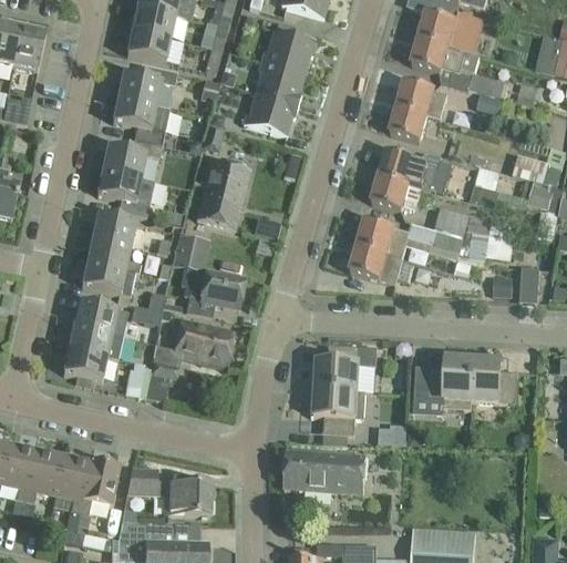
[(138,0),(137,8),(175,16),(178,0),(138,0)]
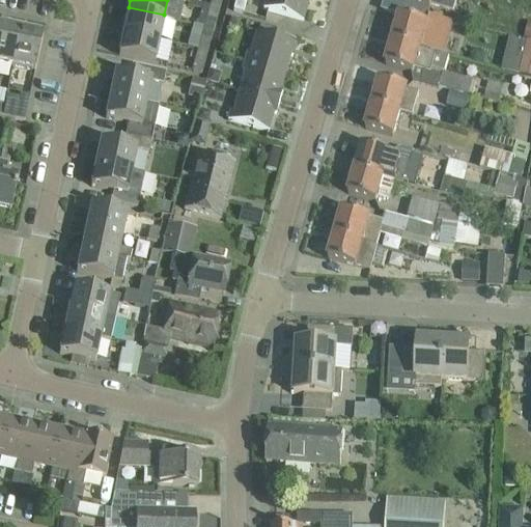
[(236,0),(234,10),(243,12),(247,0),(236,0)]
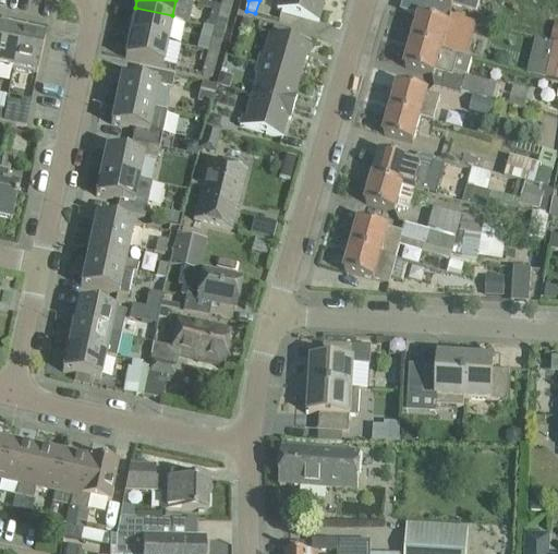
[(319,4),(320,0),(277,0),(276,5),(318,17),(322,5),(319,4)]
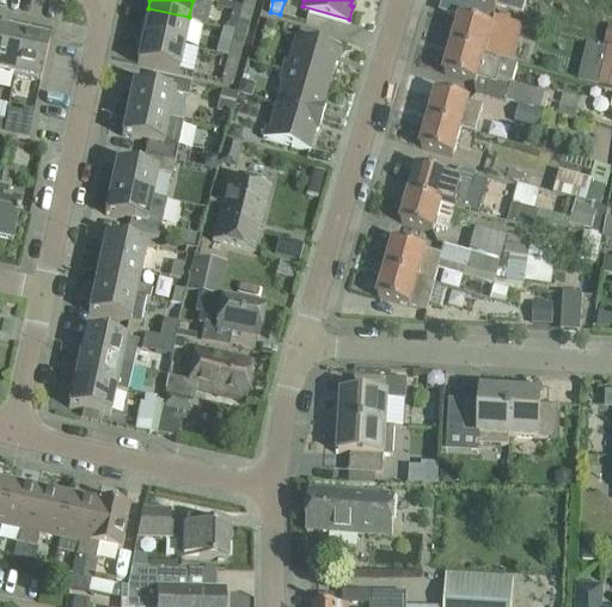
[(477,0),(487,2),(495,5),(496,1),(522,10),(525,0),(477,0)]
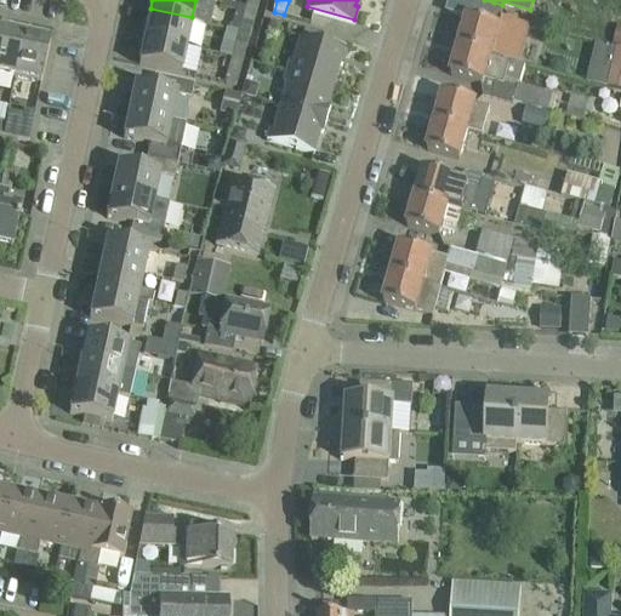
[(250,30),(257,5),(245,3),(238,28),(250,30)]
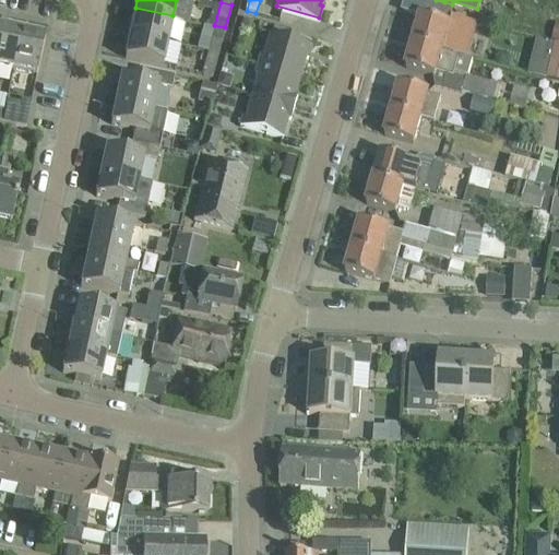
[(168,38),(173,15),(135,8),(130,31),(168,38)]
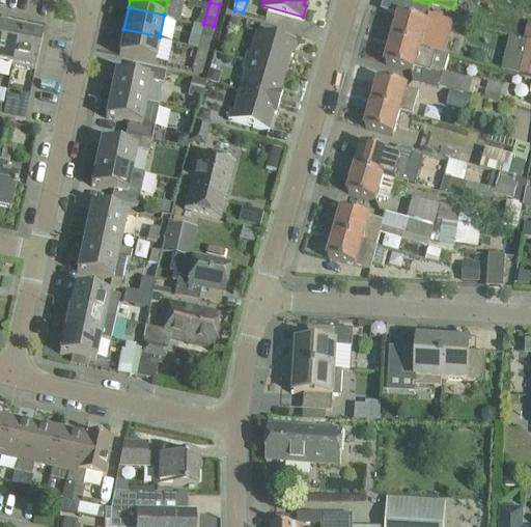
[(435,49),(435,48),(441,27),(446,29),(450,18),(435,14),(426,20),(399,11),(392,36),(435,49)]
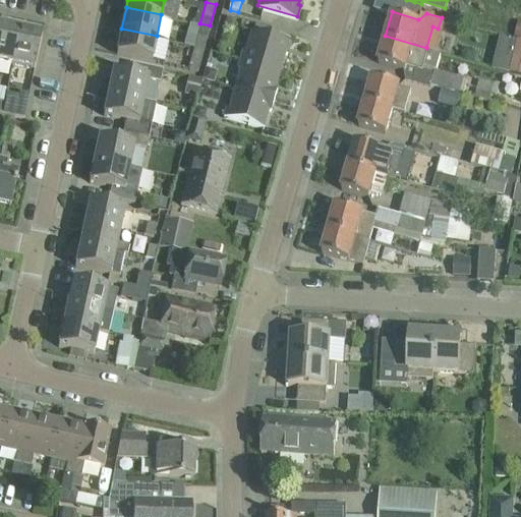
[(0,59),(12,62),(20,27),(0,22),(0,59)]
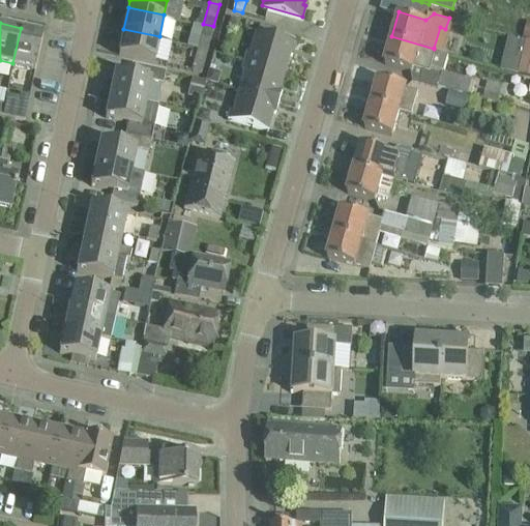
[(203,24),(197,45),(207,47),(213,26),(203,24)]
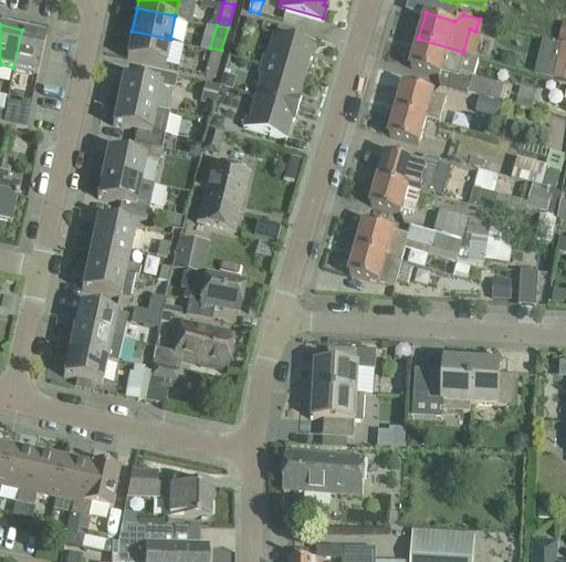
[(22,30),(13,68),(38,73),(45,34),(22,30)]
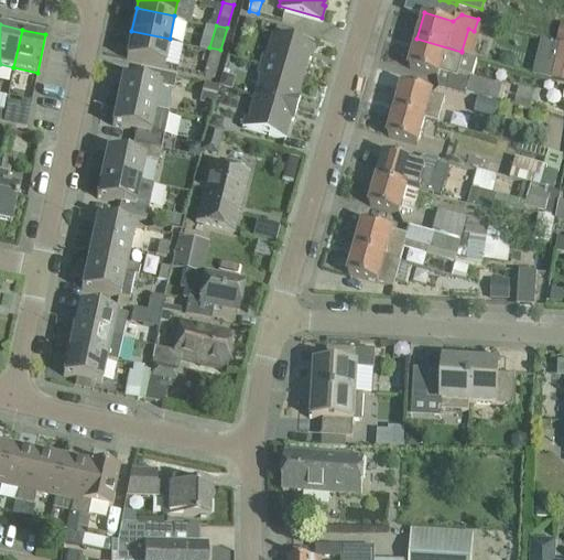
[(164,63),(170,39),(131,31),(127,55),(164,63)]
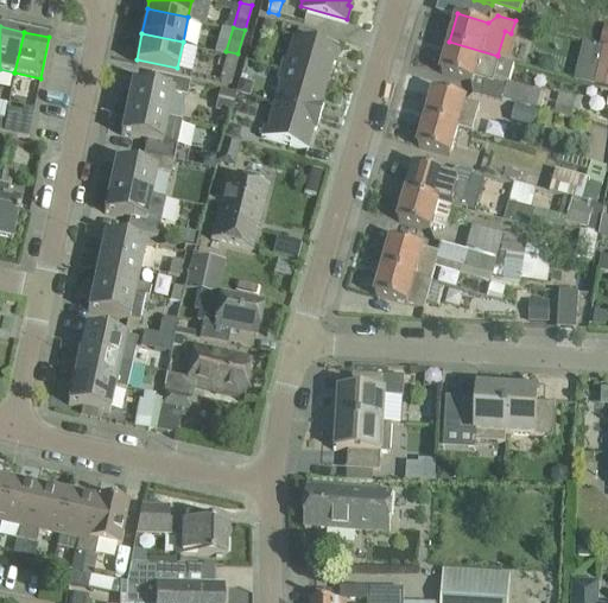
[(335,61),(339,46),(292,33),(285,57),(282,57),(279,65),(327,80),(333,59),(335,61)]
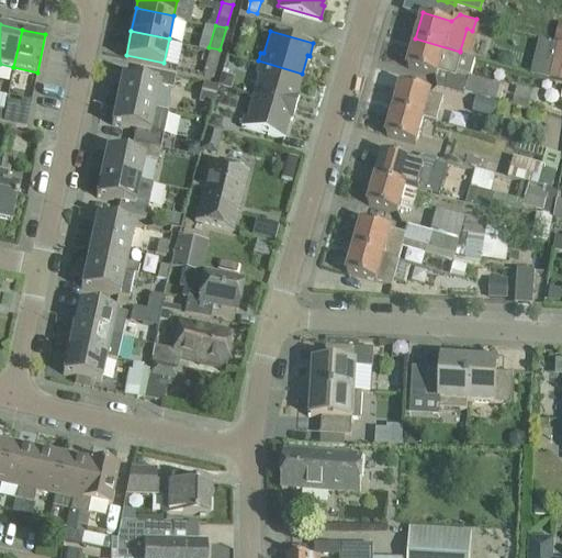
[(474,55),(460,51),(460,52),(415,38),(407,64),(438,73),(436,81),(463,89),(463,88),(499,98),(499,97),(501,97),(506,78),(493,74),(492,80),(469,74),(474,55)]
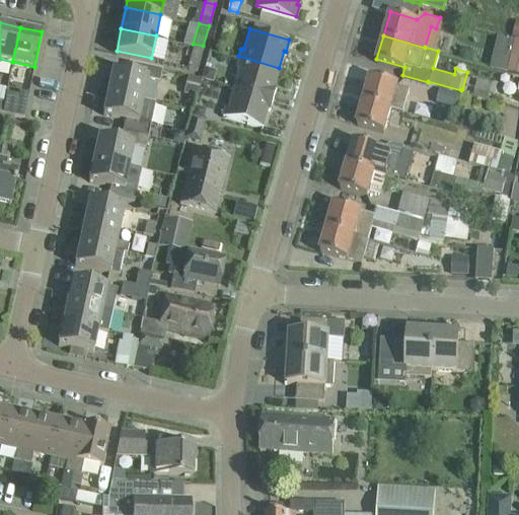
[(518,72),(518,38),(511,35),(507,55),(504,69),(518,72)]
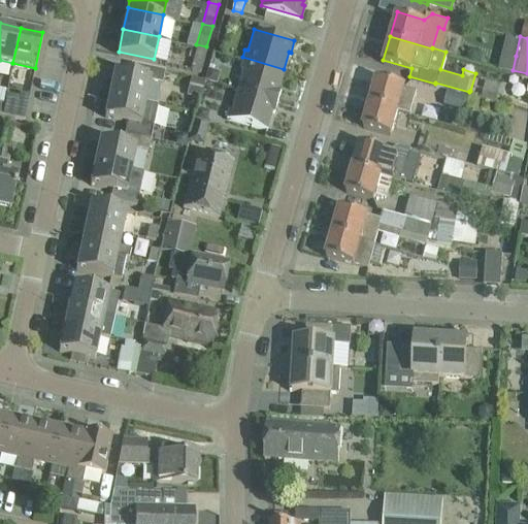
[(200,69),(206,46),(196,44),(191,67),(200,69)]
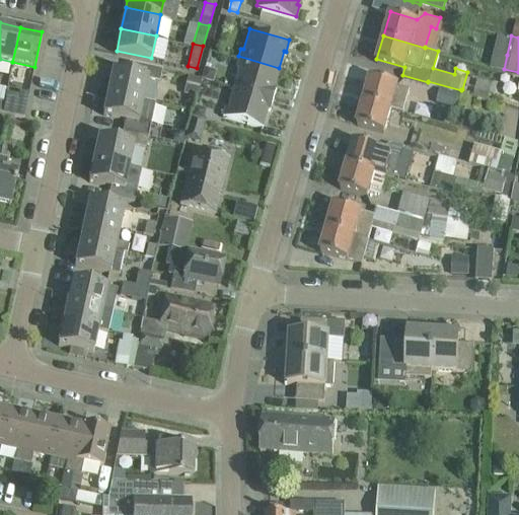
[(493,52),(490,66),(504,69),(507,55),(493,52)]
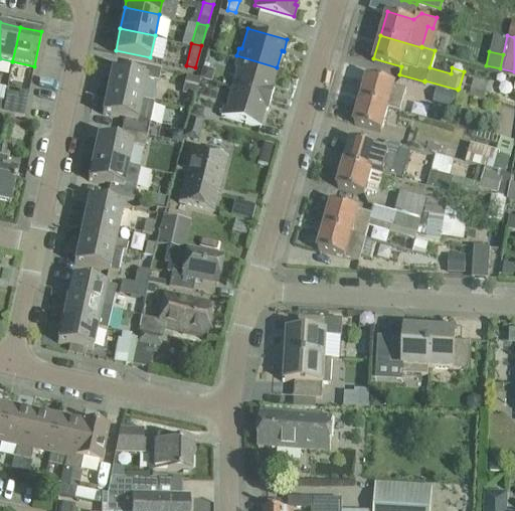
[(272,86),(277,67),(236,55),(233,65),(236,66),(231,84),(271,97),(274,86),(272,86)]
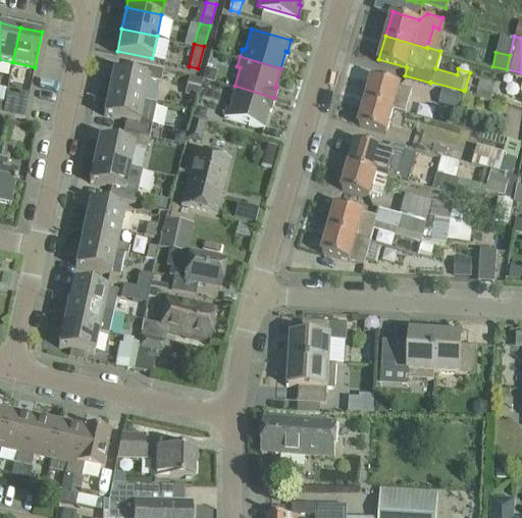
[(113,68),(108,91),(156,101),(144,98),(149,78),(161,81),(163,67),(138,62),(135,73),(113,68)]
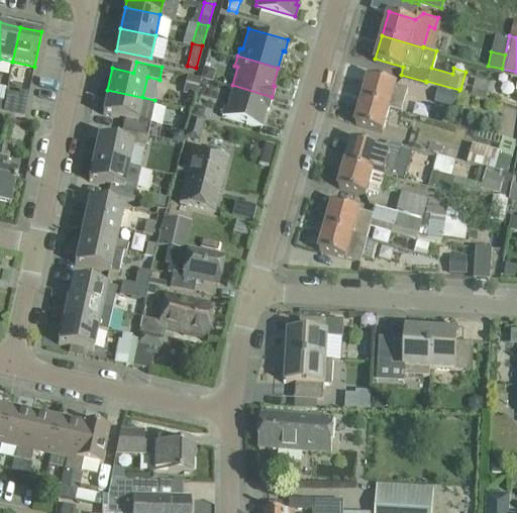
[(204,65),(201,76),(212,79),(215,68),(204,65)]
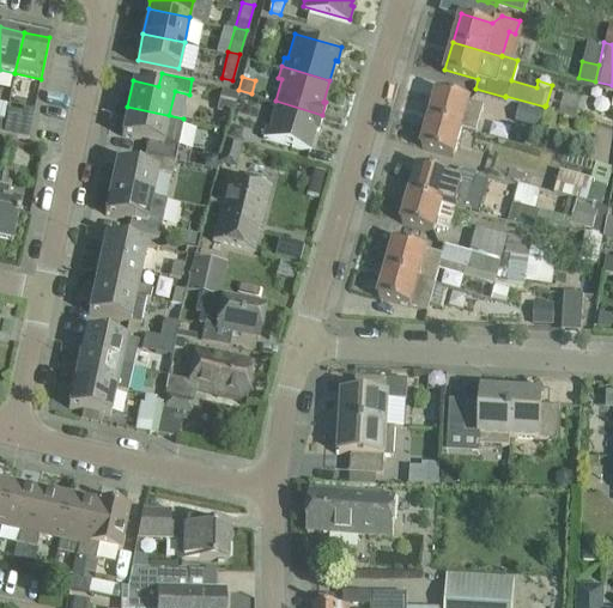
[(217,108),(232,111),(237,89),(222,85),(217,108)]
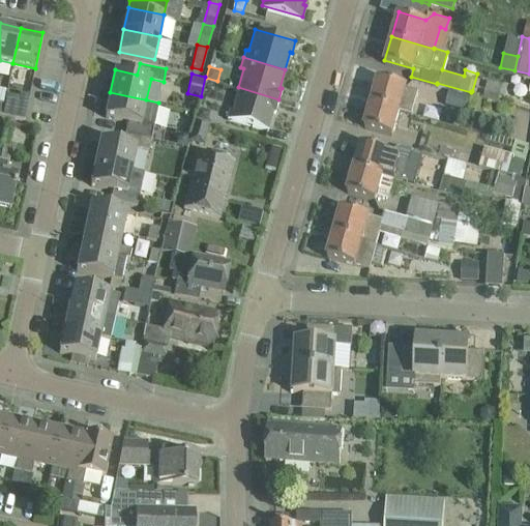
[(378,76),(371,100),(399,108),(399,107),(411,111),(417,87),(378,76)]
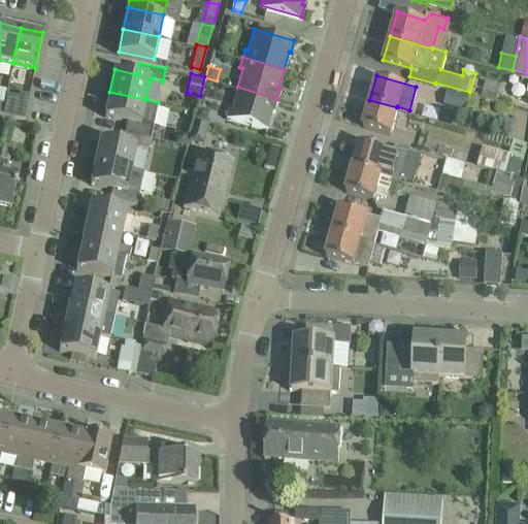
[(485,77),(481,95),(495,98),(500,82),(485,77)]
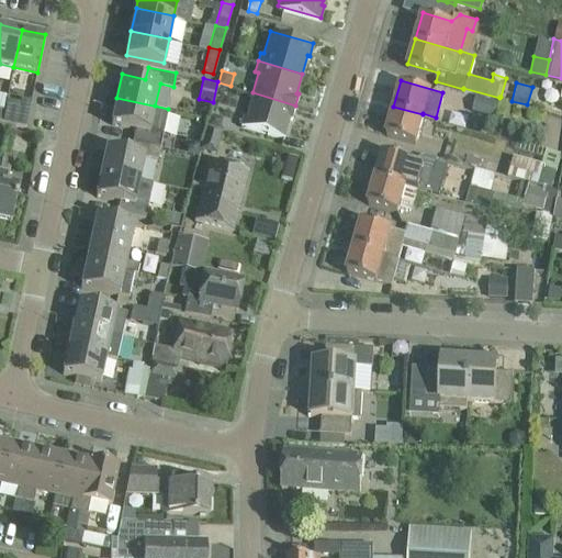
[(240,124),(283,136),(290,116),(292,116),(295,105),(253,92),(246,114),(244,113),(240,124)]
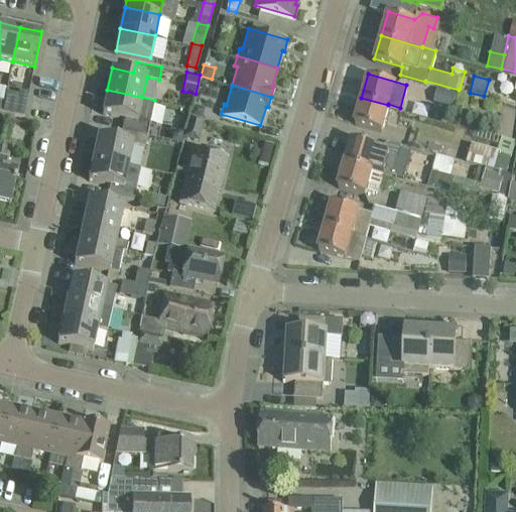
[(457,90),(436,85),(433,99),(453,104),(457,90)]
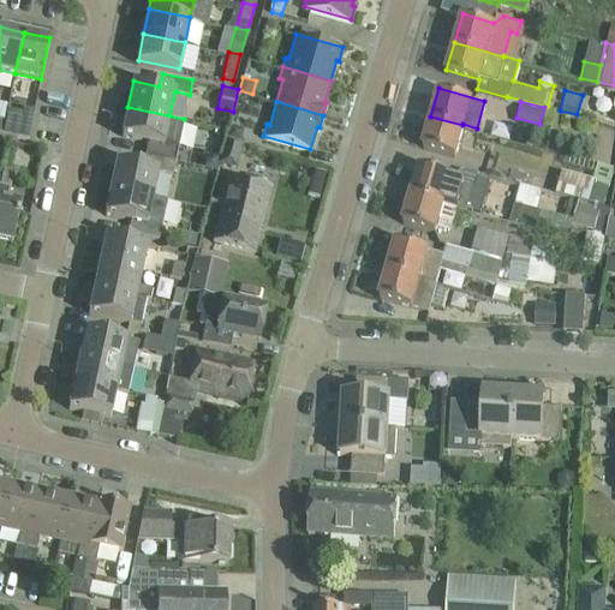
[(175,159),(184,119),(127,107),(123,133),(148,138),(145,153),(175,159)]
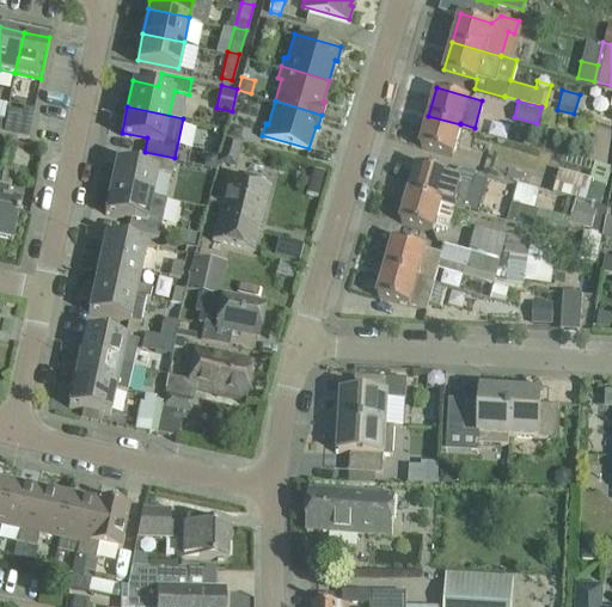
[(452,153),(460,124),(428,116),(421,143),(444,151),(452,153)]
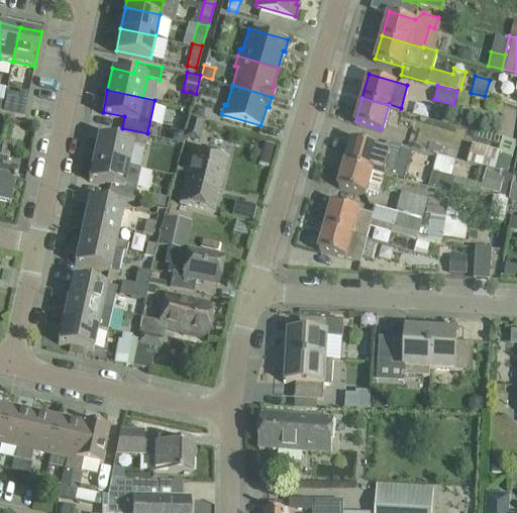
[(4,99),(2,109),(14,112),(16,102),(4,99)]
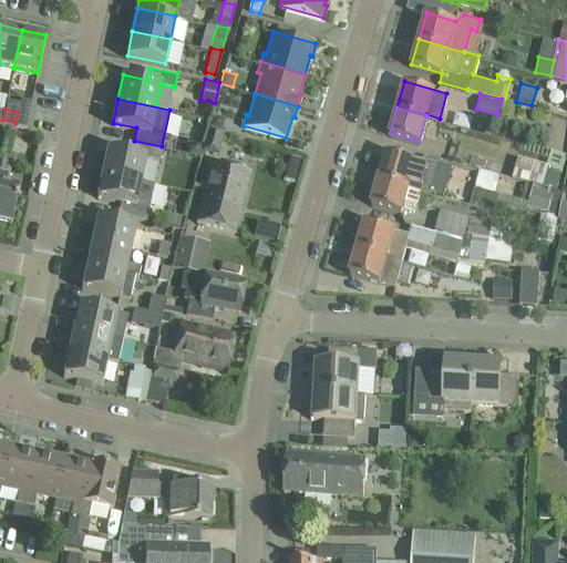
[(213,113),(209,125),(222,129),(225,115),(213,113)]
